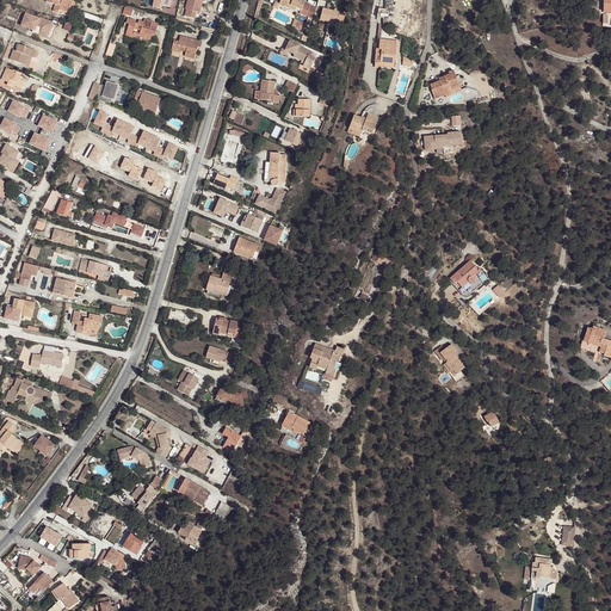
[(72,0),(47,0),(47,1),(55,5),(54,11),(59,12),(59,10),(68,13),(72,0)]
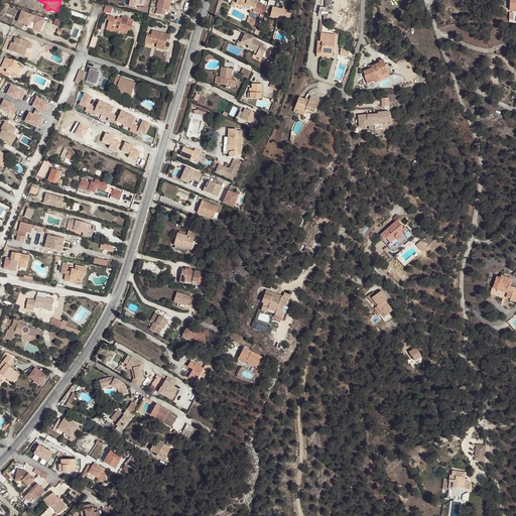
[(60,0),(57,11),(49,8),(49,10),(59,14),(63,0),(60,0)]
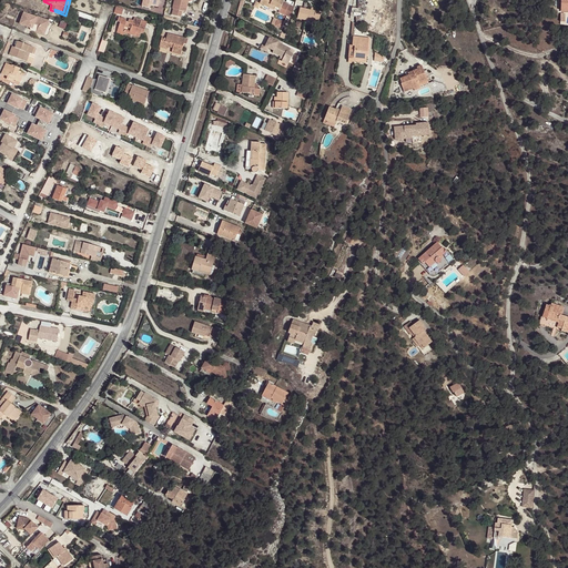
[(174,0),(173,9),(174,9),(172,14),(181,17),(182,11),(183,11),(185,1),(184,0),(174,0)]
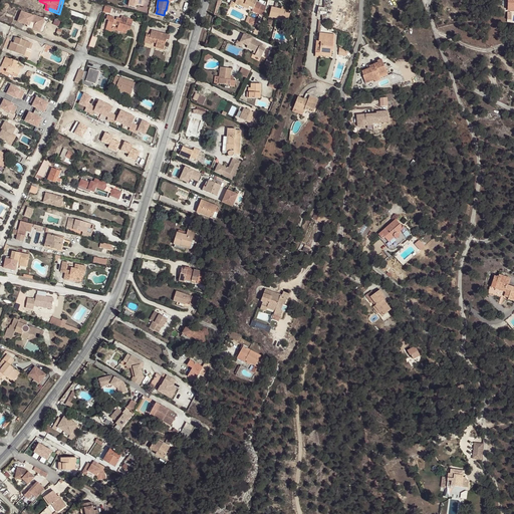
[(171,2),(175,0),(167,0),(168,1),(166,10),(169,11),(171,2)]
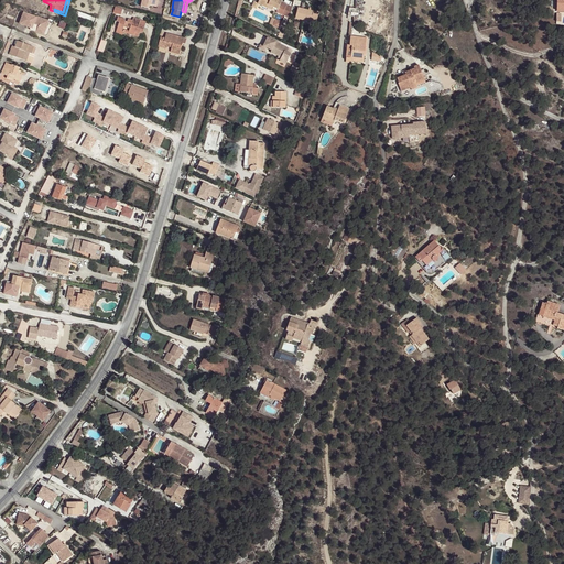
[(259,0),(258,3),(259,3),(263,7),(266,3),(273,8),(273,9),(277,10),(277,12),(281,14),(285,6),(281,3),(282,1),(279,0),(259,0)]
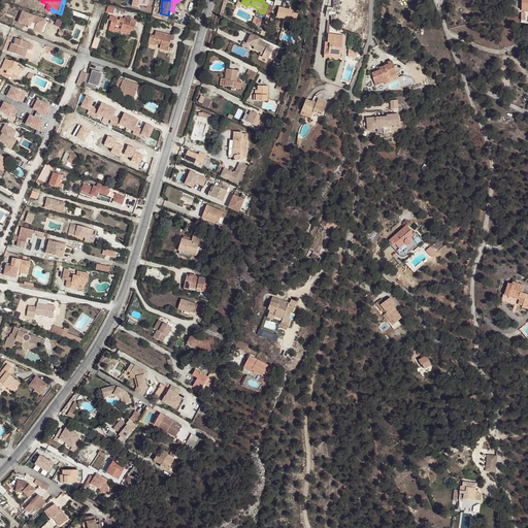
[(117,7),(108,5),(106,11),(114,13),(117,7)]
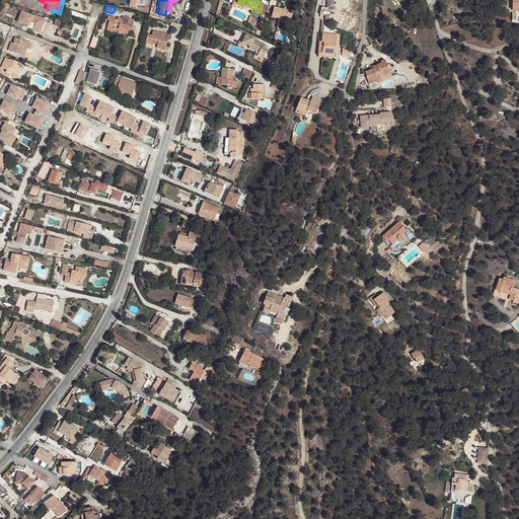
[(269,7),(263,5),(258,13),(267,16),(269,7)]
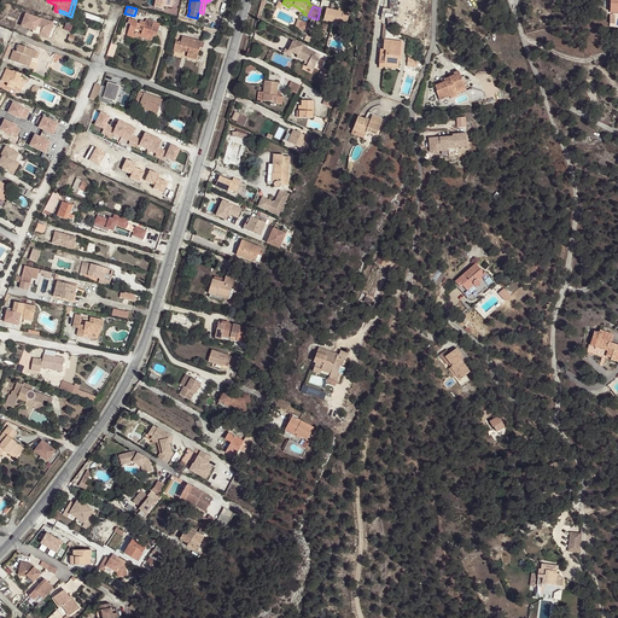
[(327,9),(325,19),(332,22),(333,21),(338,22),(343,23),(345,12),(327,9)]
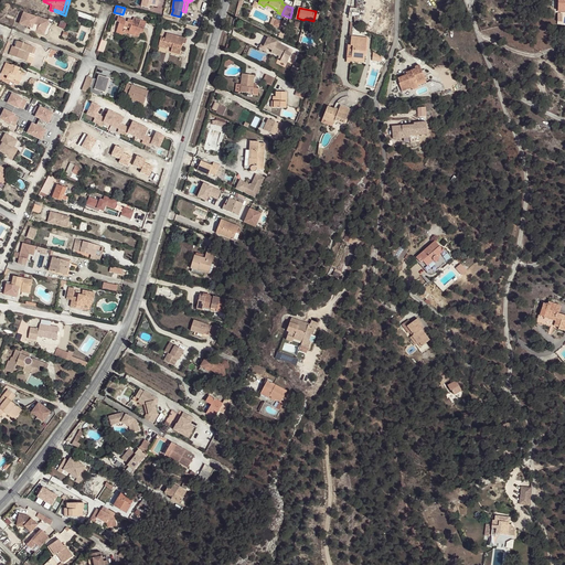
[(49,21),(36,17),(36,18),(24,12),(20,23),(25,25),(27,23),(32,24),(31,28),(30,29),(44,34),(49,21)]
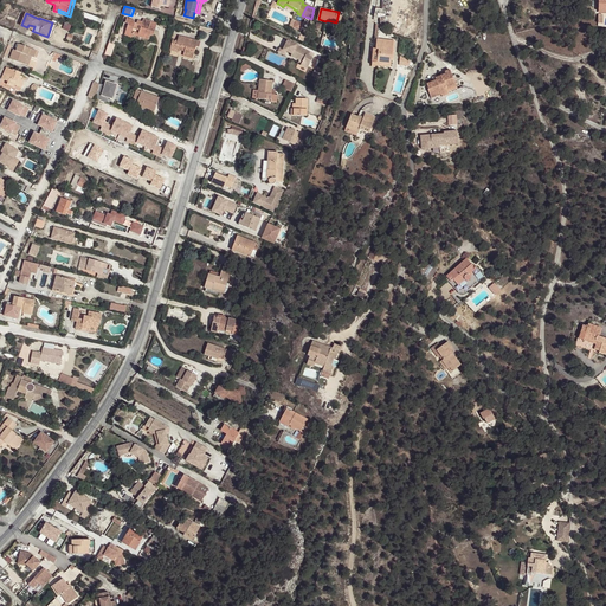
[(152,21),(143,19),(143,23),(137,20),(136,24),(134,23),(135,20),(127,18),(126,23),(128,24),(124,36),(133,38),(134,34),(134,32),(135,28),(140,30),(139,33),(137,34),(143,37),(143,38),(149,39),(150,33),(154,34),(155,30),(149,28),(152,21)]
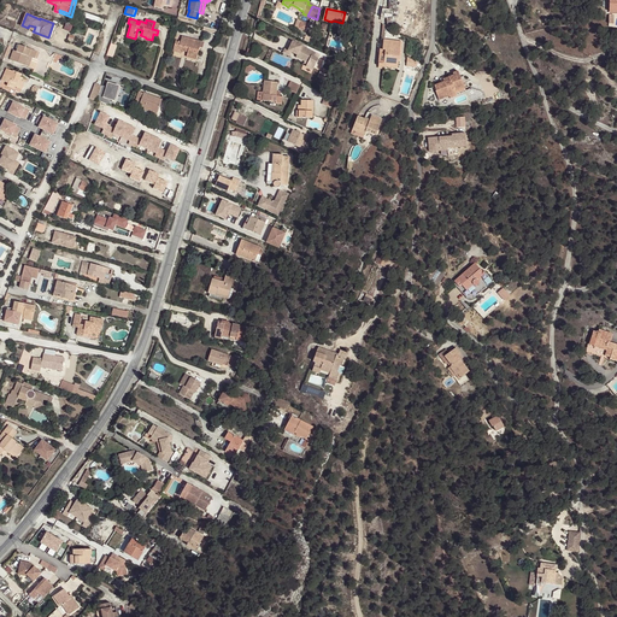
[(299,28),(306,31),(309,24),(301,21),(299,28)]
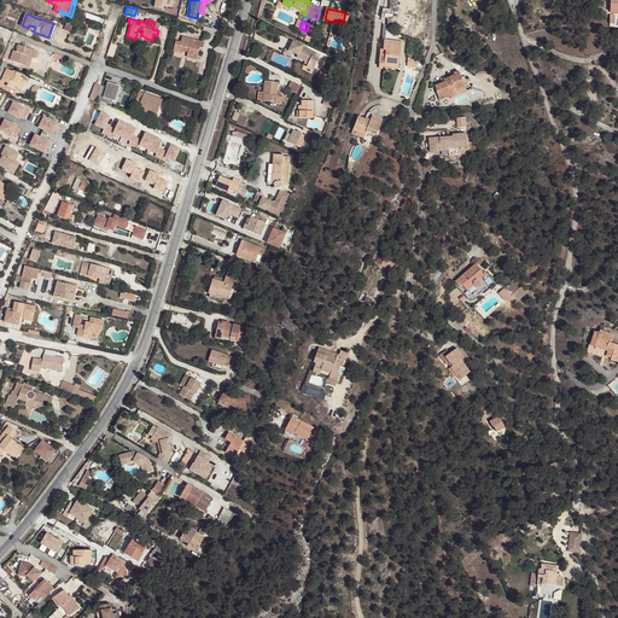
[(391,34),(397,38),(401,30),(395,28),(391,34)]
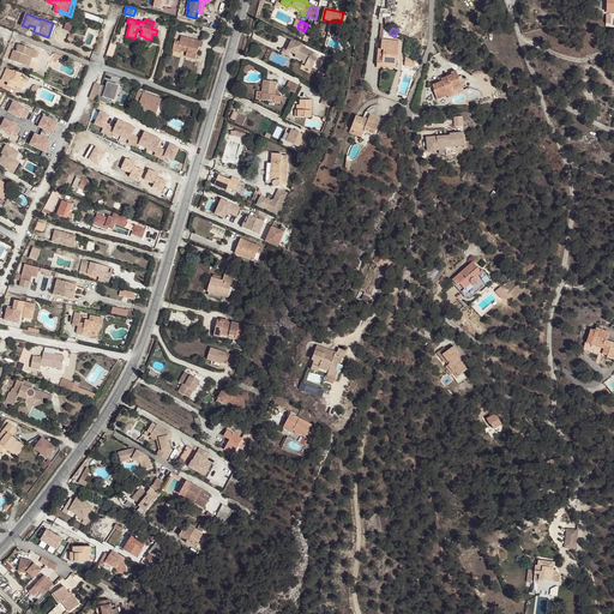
[(392,64),(404,42),(395,37),(389,34),(384,43),(381,42),(374,58),(378,60),(380,56),(392,64)]
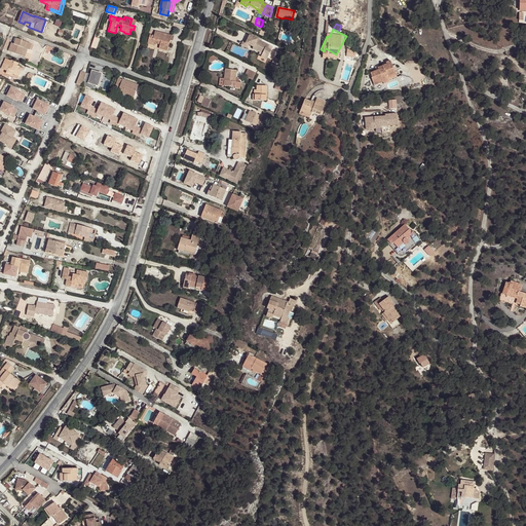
[(174,36),(155,31),(154,36),(150,35),(148,41),(156,43),(157,40),(159,40),(158,42),(160,42),(160,44),(159,48),(167,50),(171,40),(173,41),(174,36)]
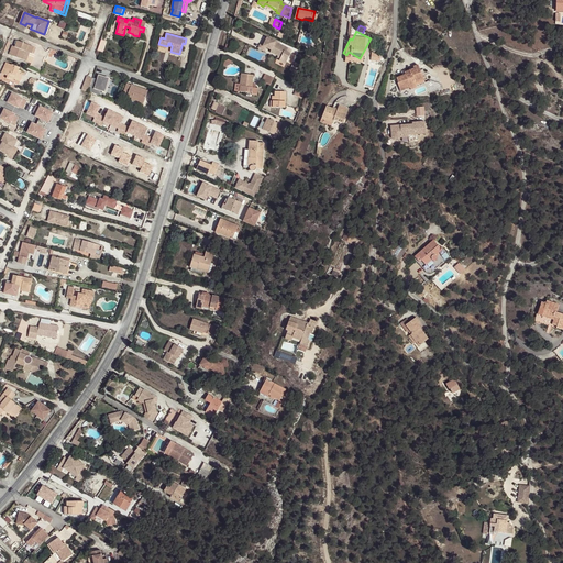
[(279,61),(286,64),(290,54),(286,52),(288,47),(267,37),(263,46),(266,47),(272,50),(271,52),(278,55),(282,57),(280,58),(279,61)]
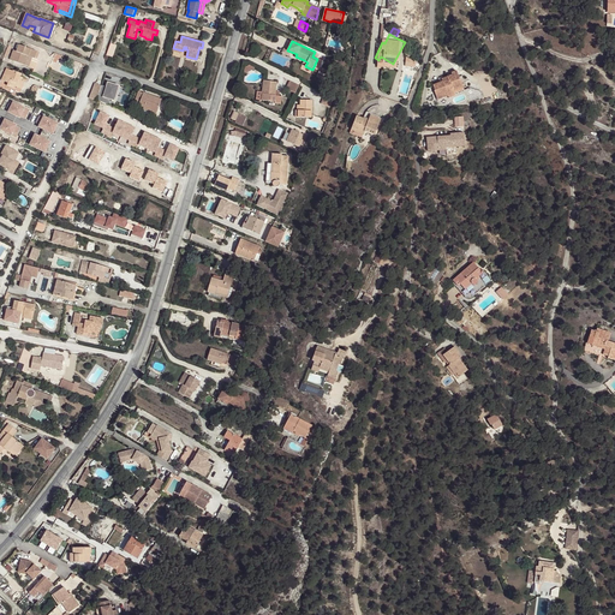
[(111,43),(106,55),(112,58),(117,46),(111,43)]
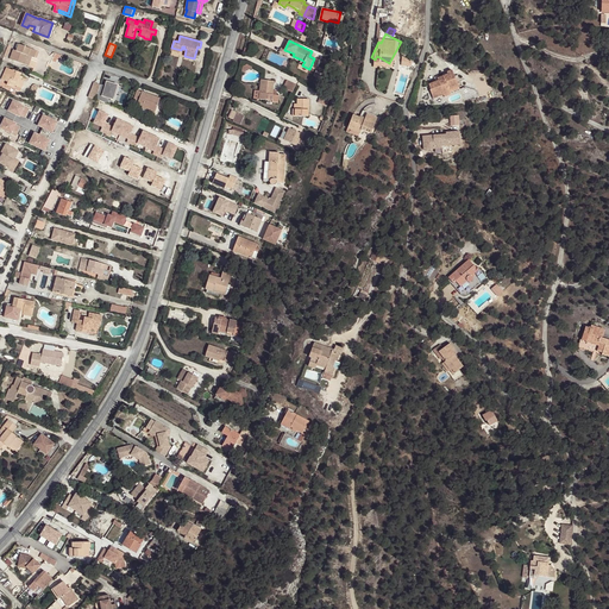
[(37,51),(19,44),(17,51),(13,50),(10,60),(29,66),(30,60),(25,58),(26,55),(32,57),(35,57),(37,51)]
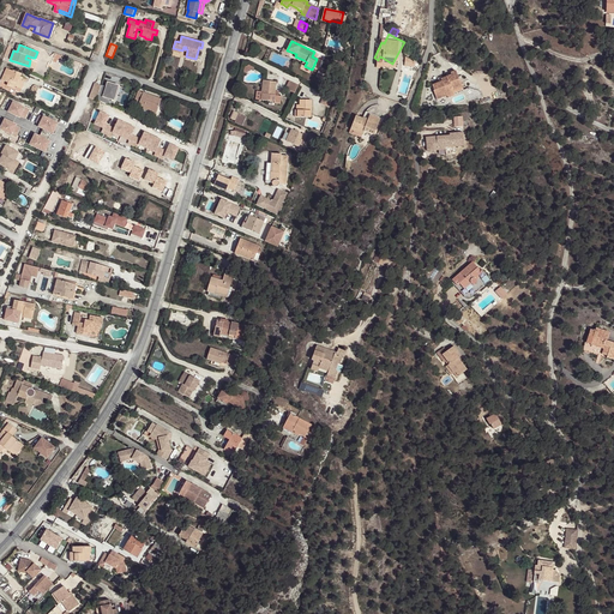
[(22,73),(13,71),(7,68),(1,80),(8,83),(7,85),(14,89),(16,86),(22,89),(25,82),(22,80),(19,79),(20,77),(22,73)]
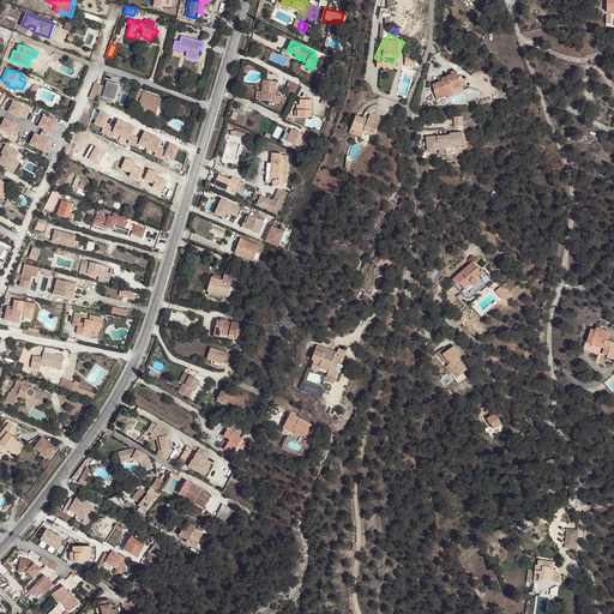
[(462,86),(456,71),(451,73),(452,76),(446,77),(447,79),(443,82),(433,85),(434,91),(438,89),(440,95),(446,94),(447,96),(452,94),(452,91),(457,89),(462,86)]
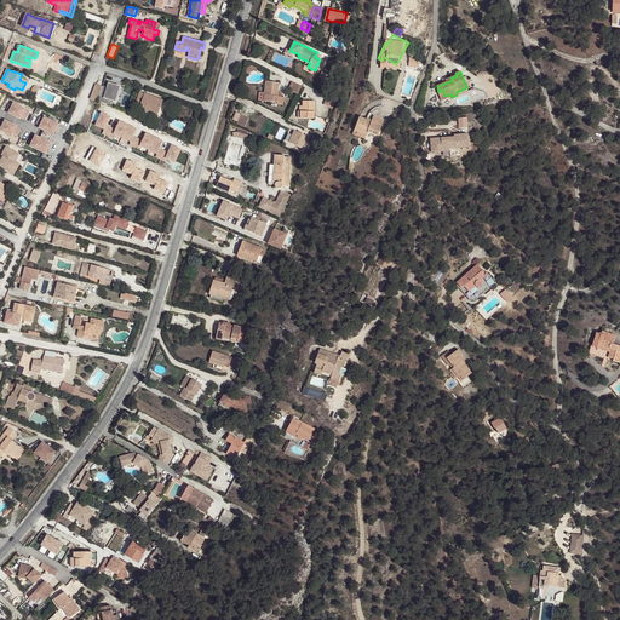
[(264,101),(277,103),(277,104),(283,105),(283,97),(281,97),(277,96),(277,92),(279,82),(267,81),(265,93),(264,101)]
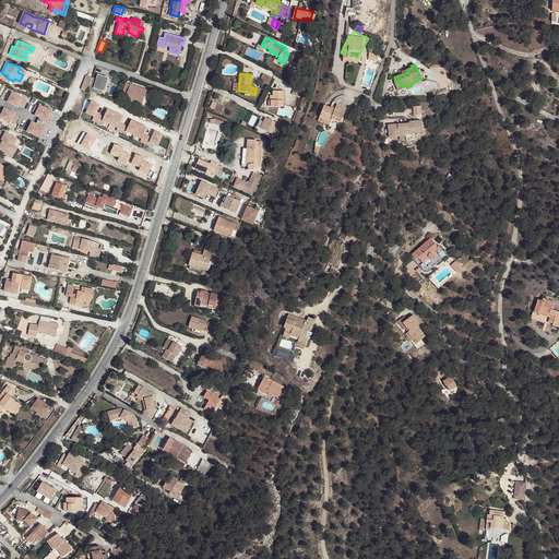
[(269,85),(272,78),(263,73),(260,81),(269,85)]
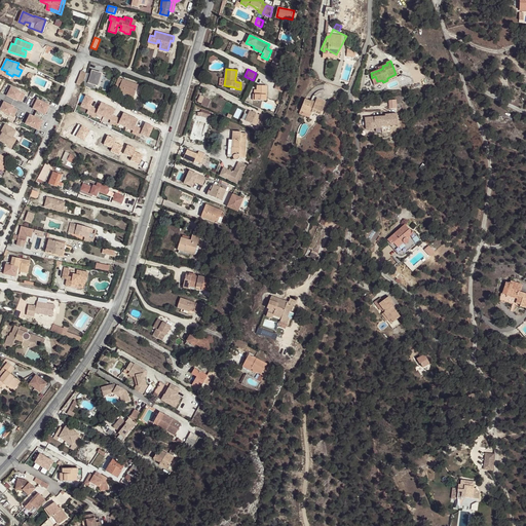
[(91,88),(92,85),(98,87),(103,74),(90,70),(84,86),(91,88)]
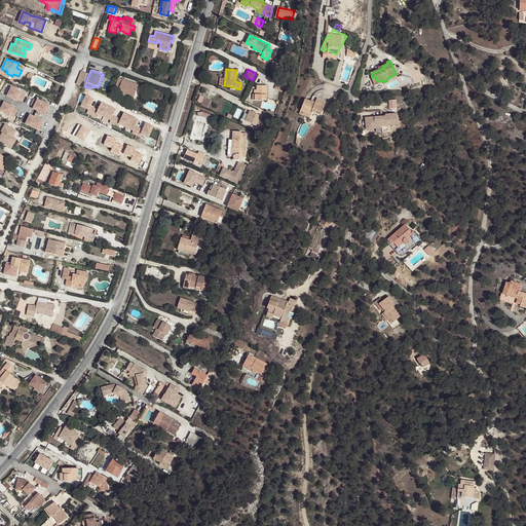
[(86,74),(81,72),(76,84),(82,86),(86,74)]
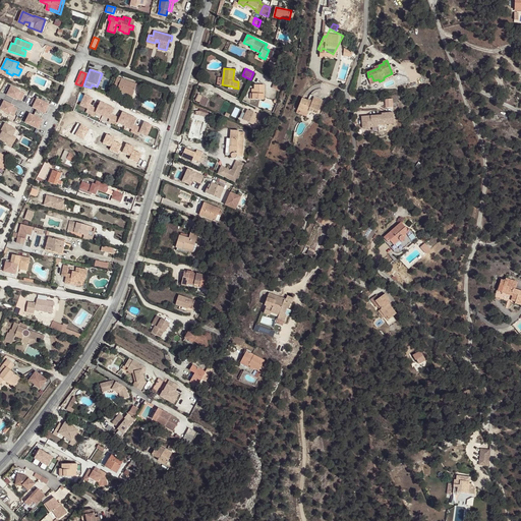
[(392,74),(396,84),(408,79),(407,75),(397,72),(392,74)]
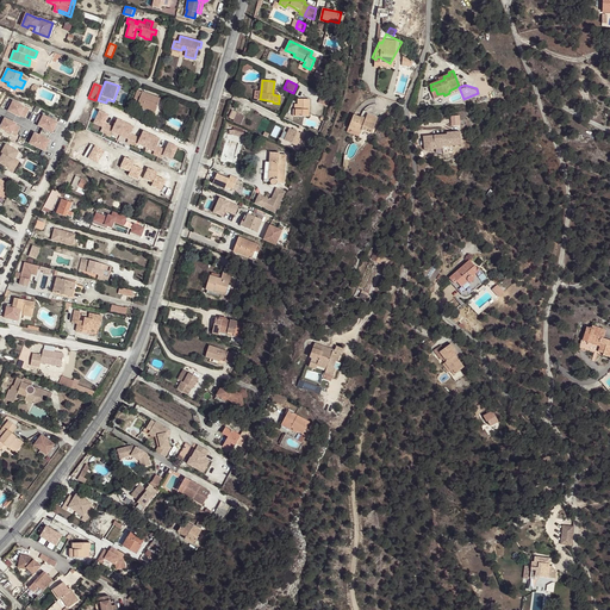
[(434,99),(444,95),(443,93),(437,94),(435,88),(431,91),(434,99)]
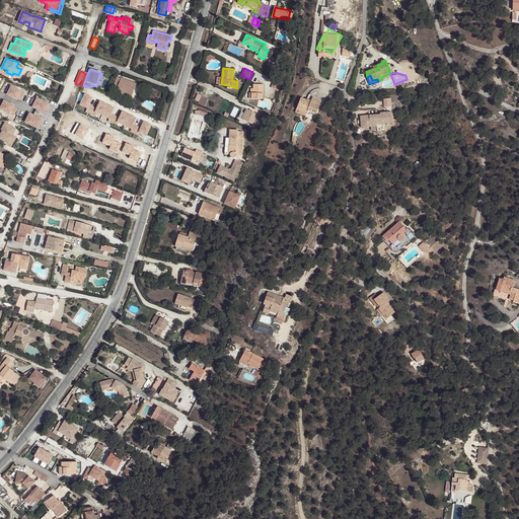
[(136,84),(118,77),(114,87),(122,90),(127,92),(127,94),(126,95),(132,97),(136,84)]
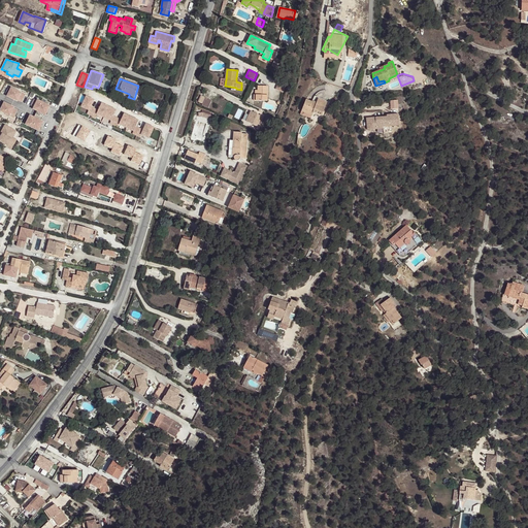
[(278,83),(275,89),(284,92),(286,86),(278,83)]
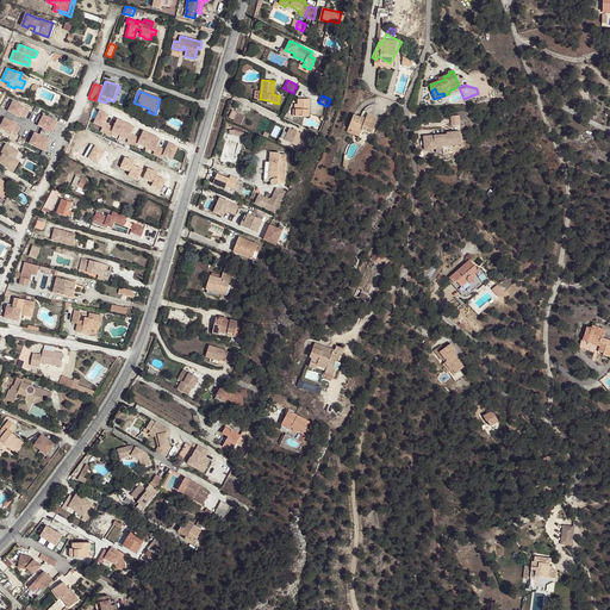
[(310,99),(298,99),(298,104),(298,110),(294,110),(293,116),(309,116),(310,99)]
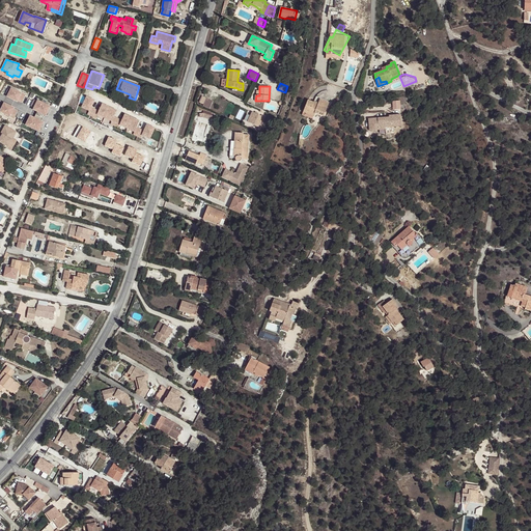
[(5,96),(21,104),(26,94),(9,87),(5,96)]
